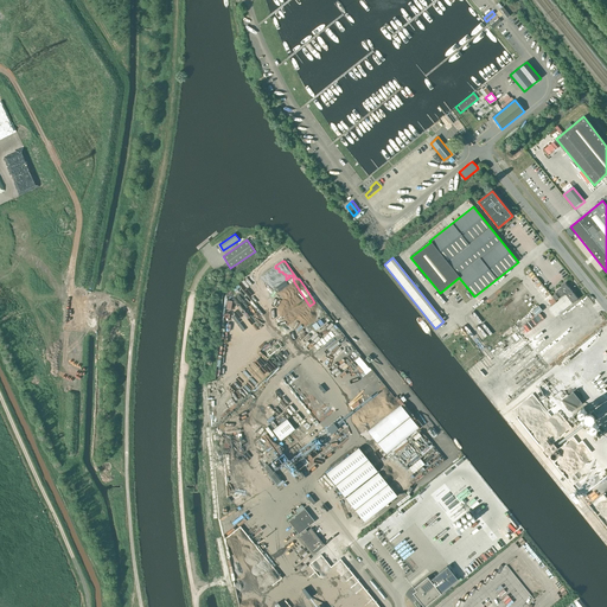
[(556,317),(579,299),(566,283),(556,291),(561,296),(566,293),(566,294),(549,308),(556,317)]
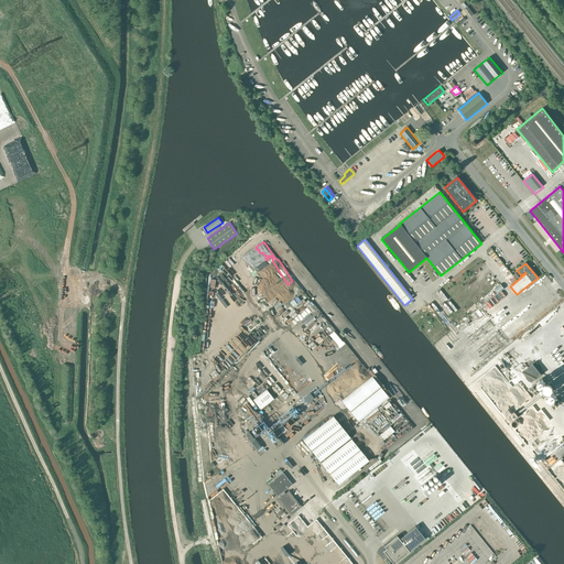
[(338,370),(347,362),(343,358),(334,366),(338,370)]
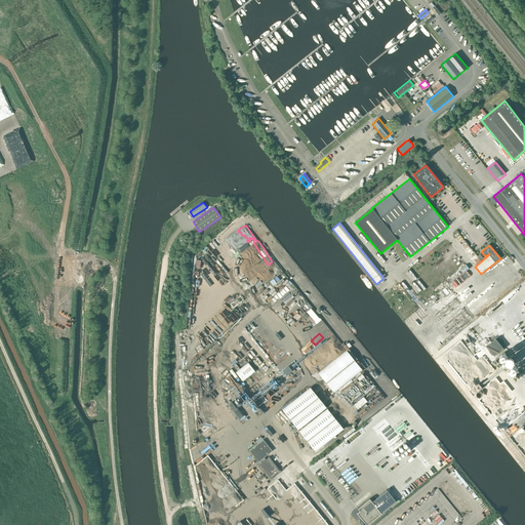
[(494,356),(503,349),(496,338),(487,346),(494,356)]
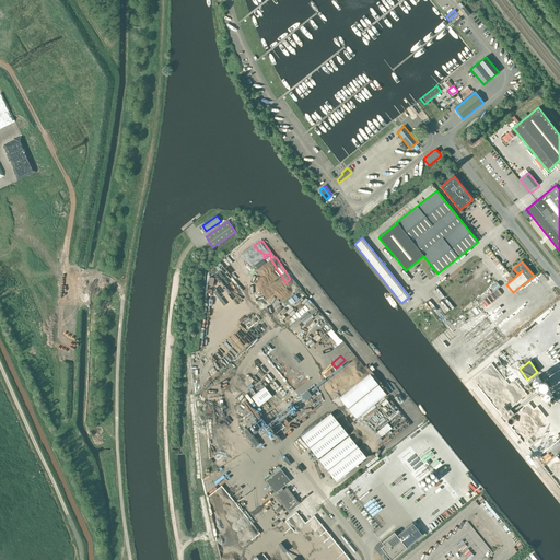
[(356,421),(386,397),(369,375),(338,400),(356,421)]
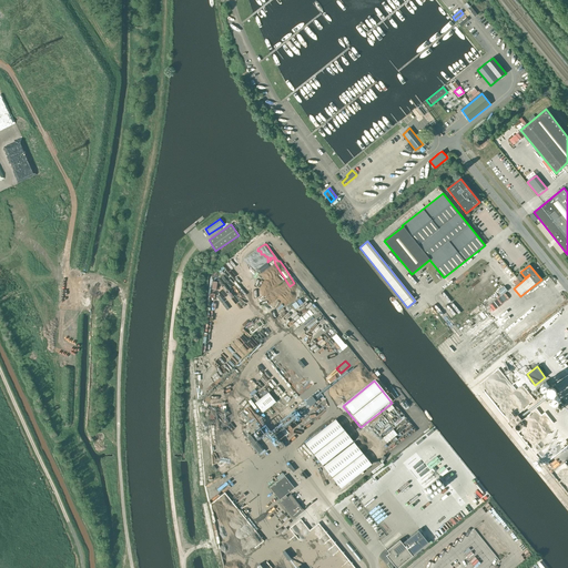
[(550,385),(546,381),(537,388),(541,394),(546,391),(546,389),(550,385)]
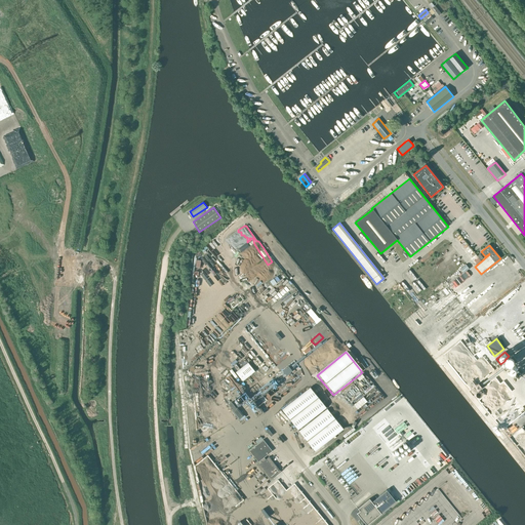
[(255,371),(248,362),(236,372),(243,380),(255,371)]
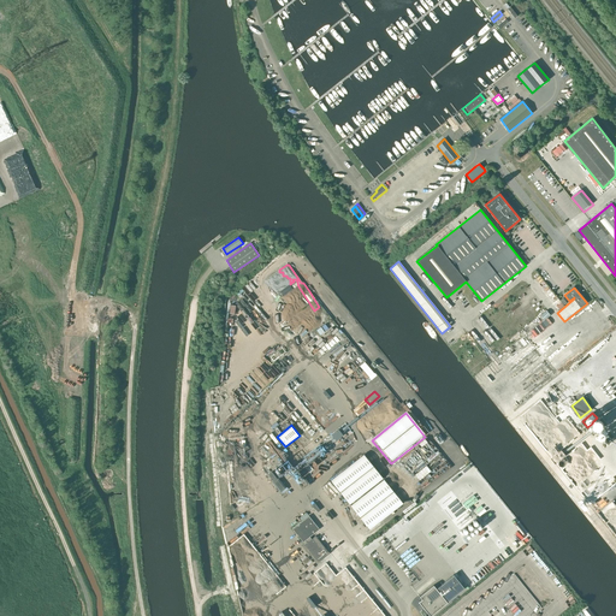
[(338,446),(332,451),(337,458),(343,454),(338,446)]
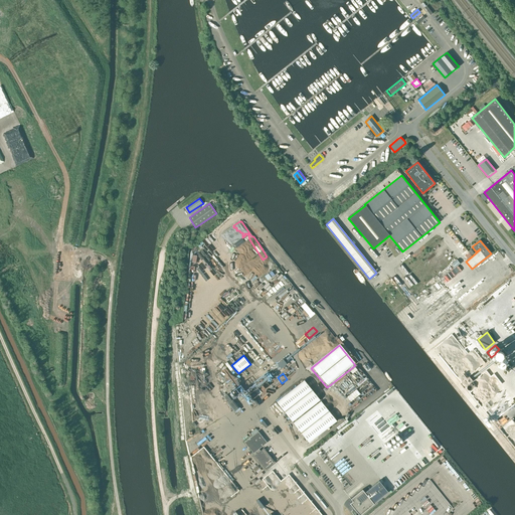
[(467,390),(474,384),(471,379),(469,381),(465,376),(460,379),(462,381),(463,380),(466,384),(464,386),(467,390)]
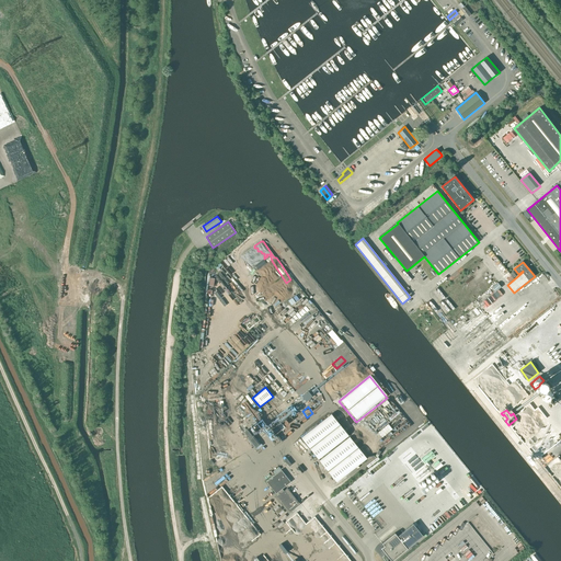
[(399,414),(389,424),(399,433),(401,431),(403,432),(408,427),(405,425),(407,424),(407,425),(409,423),(399,414)]
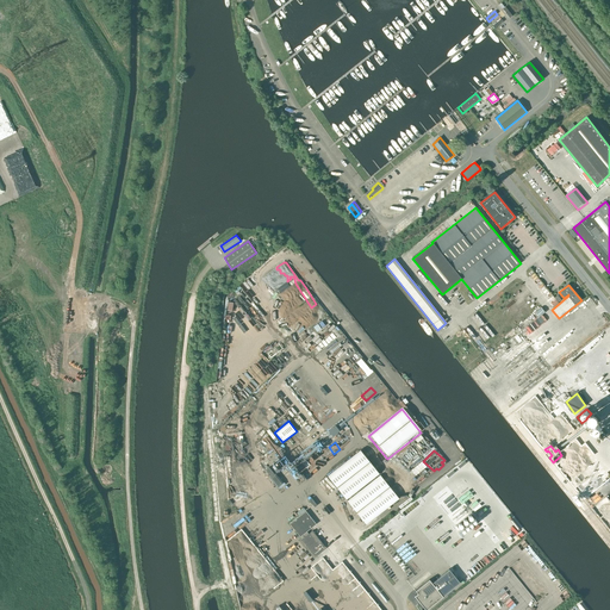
[(363,528),(398,503),(361,453),(328,478),(363,528)]
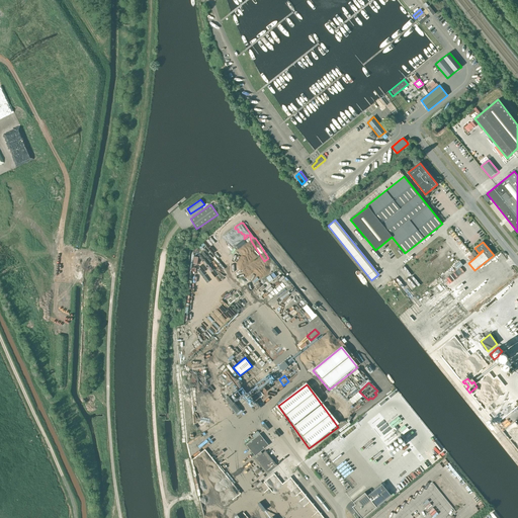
[(512,391),(505,397),(510,404),(510,400),(510,399),(514,399),(515,400),(517,400),(517,399),(517,395),(517,396),(517,398),(516,399),(514,396),(513,392),(512,391)]
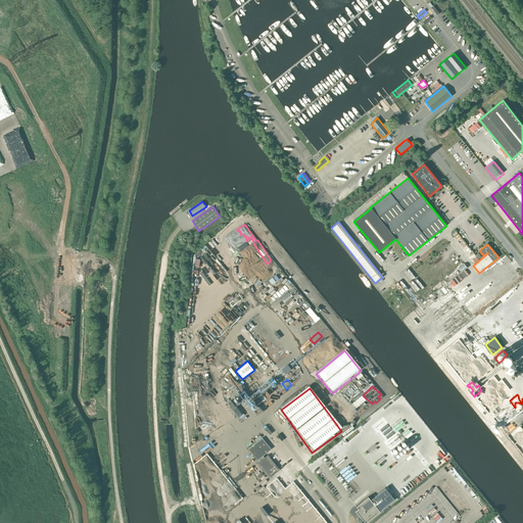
[(241,414),(236,408),(231,400),(228,402),(233,410),(238,417),(241,414)]
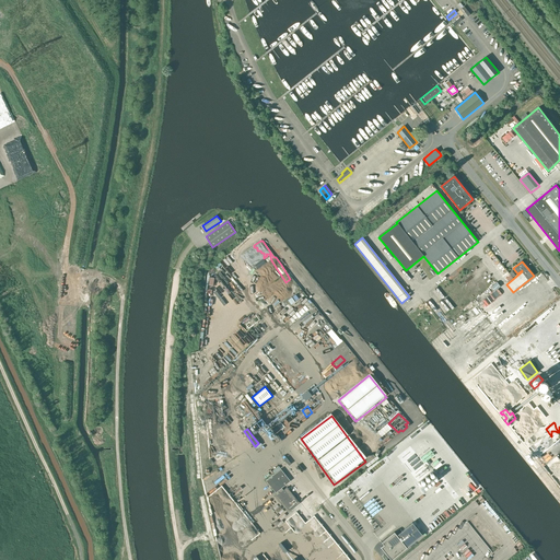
[(532,454),(552,439),(546,430),(525,445),(532,454)]
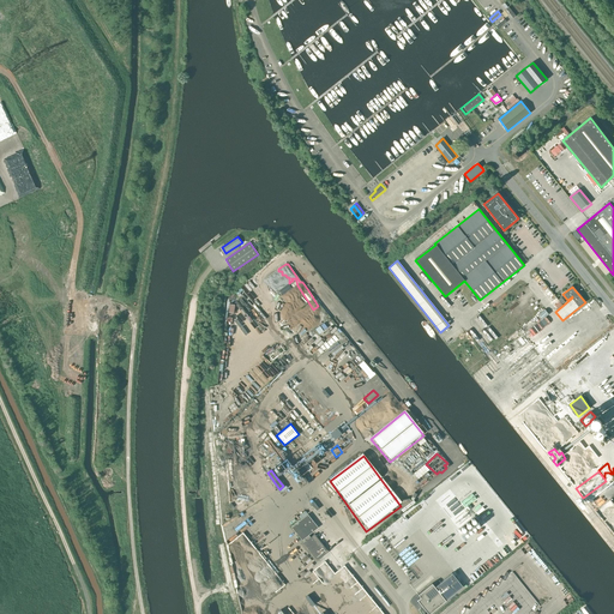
[(309,479),(307,480),(318,489),(320,487),(309,479)]
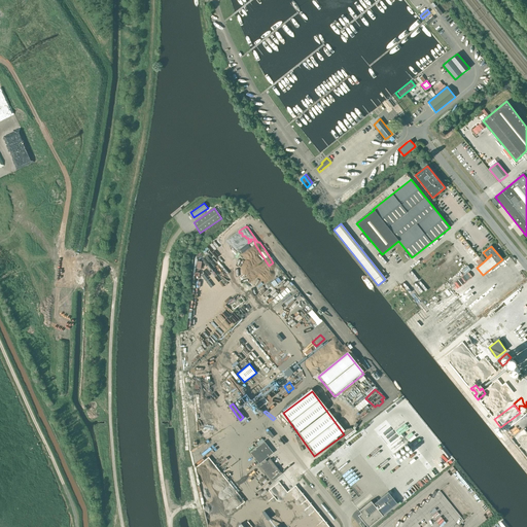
[(213,419),(222,432),(231,427),(220,414),(213,419)]
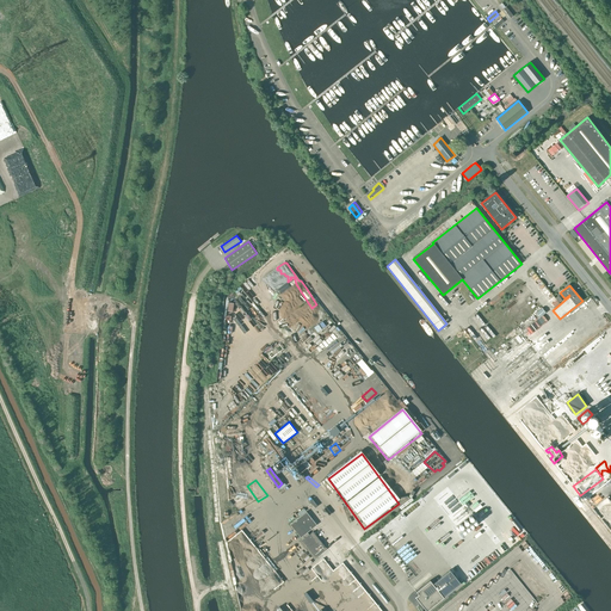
[(301,542),(314,559),(327,549),(313,531),(309,535),(307,532),(316,525),(306,512),(290,524),(301,537),(302,536),(304,538),(301,542)]
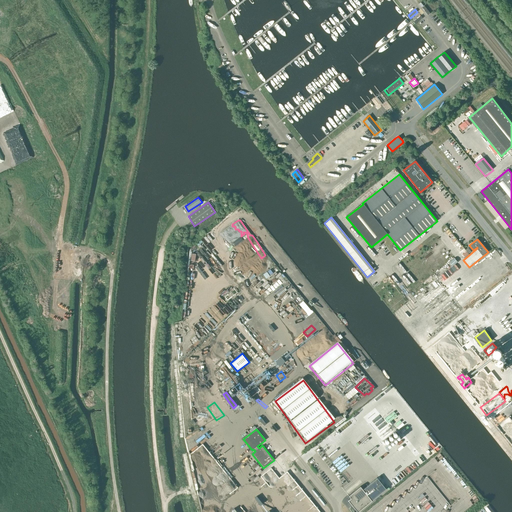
[(360,487),(349,496),(351,498),(348,501),(357,511),(358,511),(372,501),(386,489),(377,478),(363,489),(360,487)]
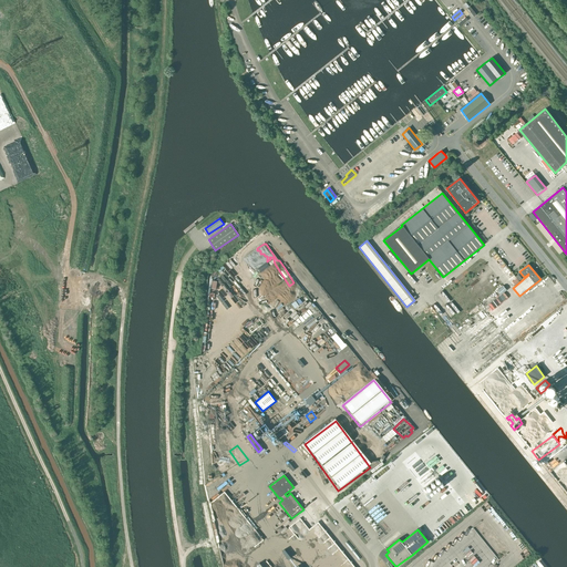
[(280,539),(276,544),(280,550),(286,546),(280,539)]
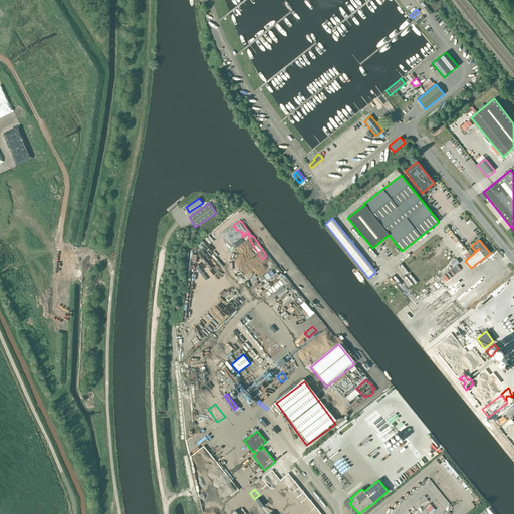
[(261,510),(266,507),(260,496),(255,499),(261,510)]
